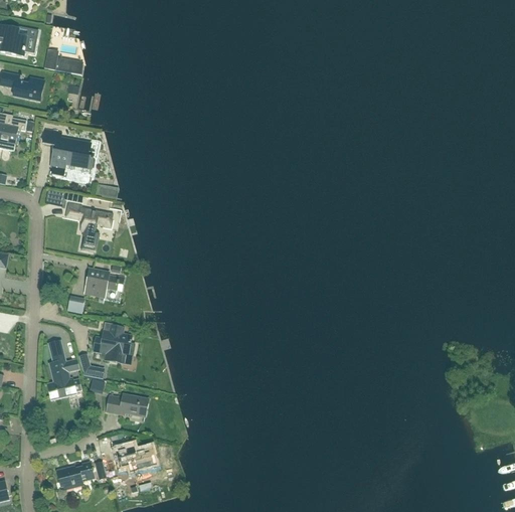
[(1,50),(23,54),(27,35),(18,33),(19,28),(0,24),(0,36),(3,37),(1,50)]
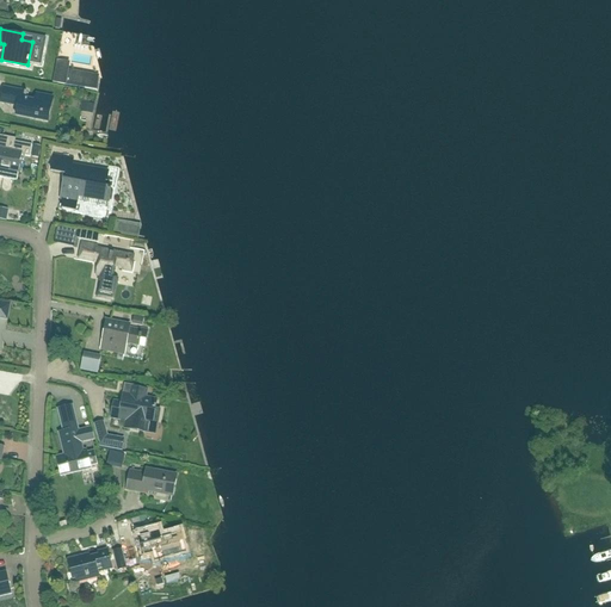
[(16,113),(32,117),(48,121),(49,112),(53,94),(37,92),(35,99),(25,97),(28,90),(4,85),(0,100),(18,104),(16,113)]
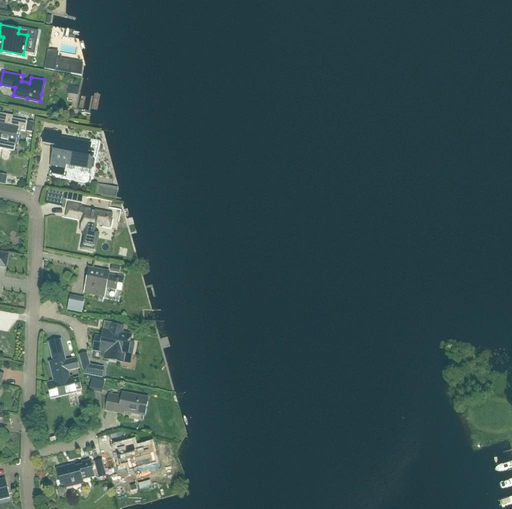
[(75,102),(77,95),(68,93),(66,100),(75,102)]
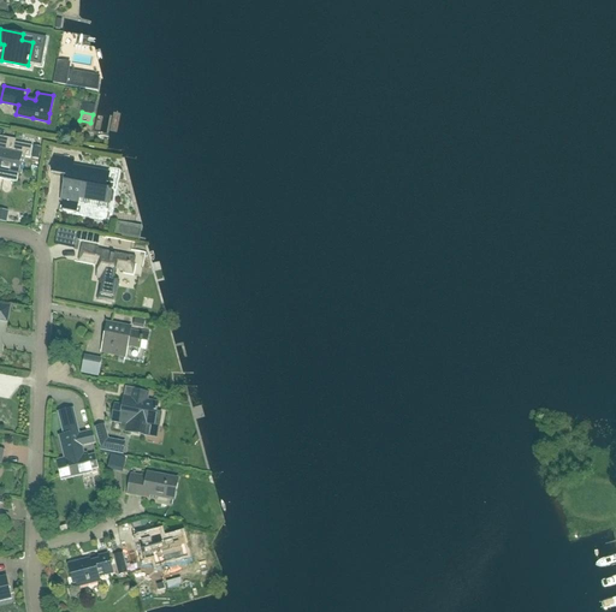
[(0,147),(0,176),(17,179),(22,154),(30,155),(33,143),(16,140),(13,149),(0,147)]
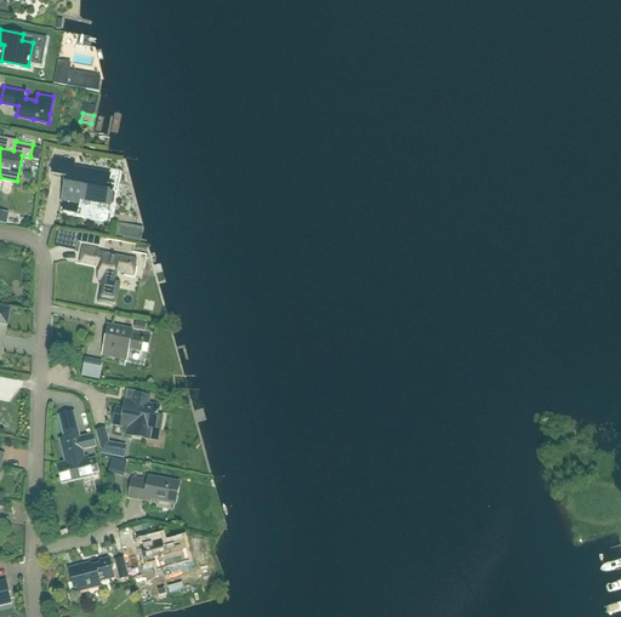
[(108,182),(109,172),(73,165),(74,159),(55,155),(52,172),(67,175),(61,200),(64,200),(63,210),(75,212),(79,198),(110,204),(114,183),(108,182)]
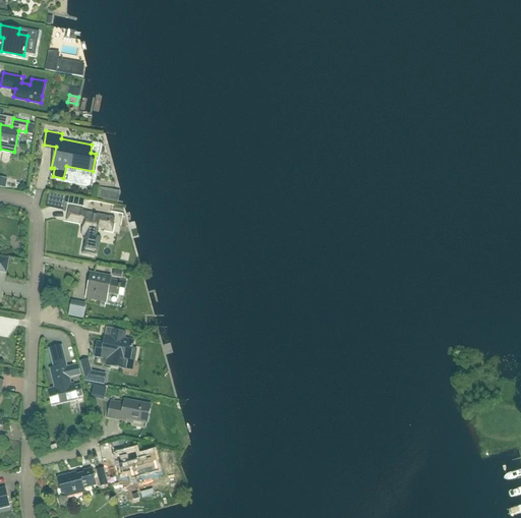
[(120,188),(98,185),(96,199),(117,204),(120,188)]
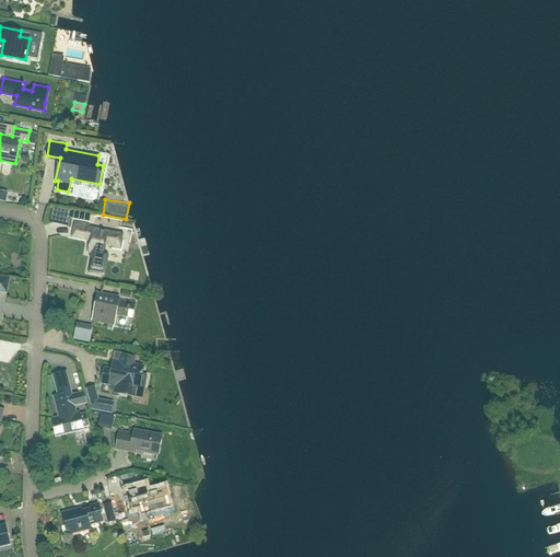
[(71,217),(90,220),(91,212),(72,209),(71,217)]
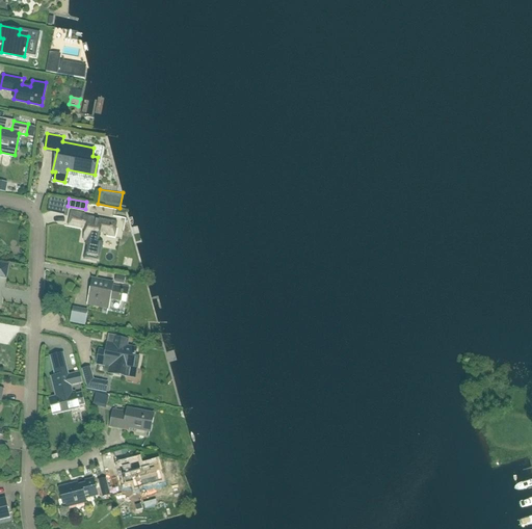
[(67,214),(68,201),(51,200),(49,212),(67,214)]
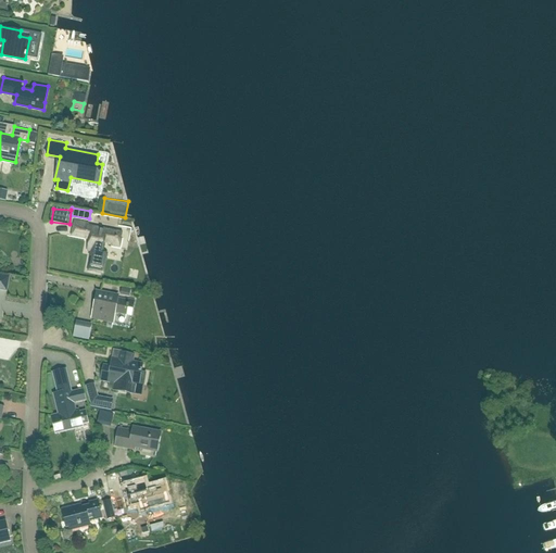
[(89,222),(75,220),(72,231),(89,235),(87,248),(92,250),(88,268),(103,271),(106,252),(103,252),(105,240),(113,242),(113,246),(122,247),(124,237),(121,236),(122,230),(88,224),(89,222)]
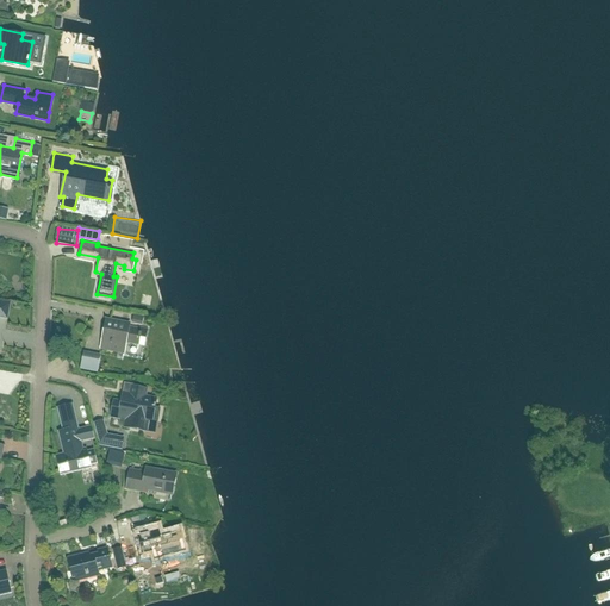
[(10,301),(0,299),(0,314),(7,317),(10,301)]
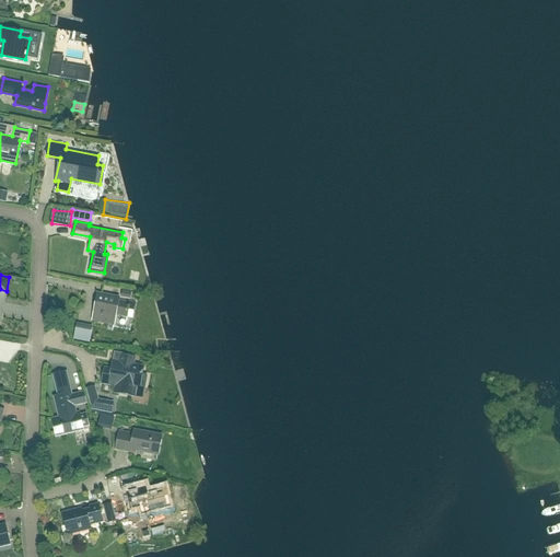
[(116,312),(128,314),(132,315),(136,301),(130,300),(129,301),(118,299),(119,296),(98,291),(93,318),(114,323),(116,312)]
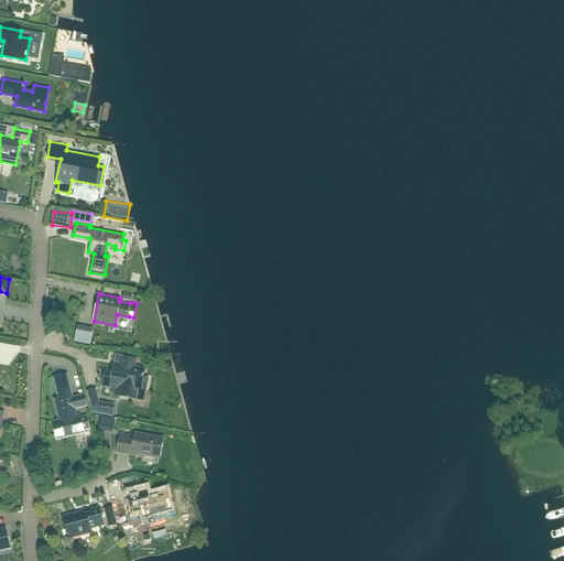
[(93,326),(77,323),(74,338),(89,342),(93,326)]
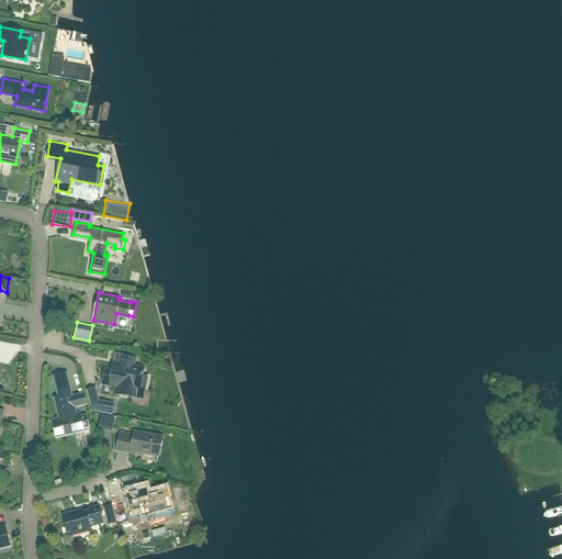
[(0,343),(0,361),(12,364),(14,345),(0,343)]
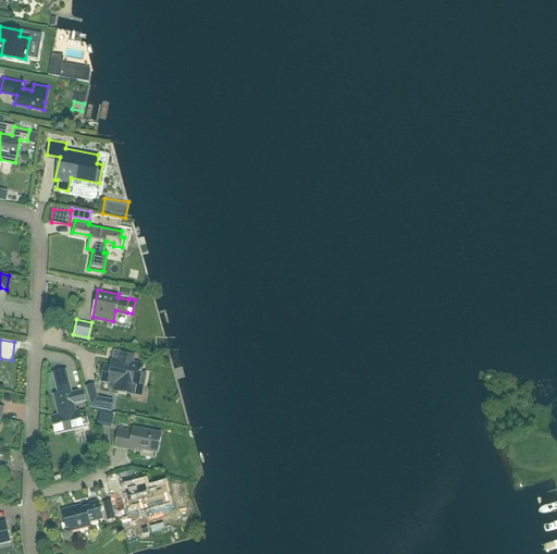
[(115,381),(113,388),(132,391),(133,381),(144,383),(146,371),(141,370),(141,368),(143,364),(132,361),(133,355),(121,353),(120,359),(113,358),(112,365),(104,364),(102,378),(115,381)]
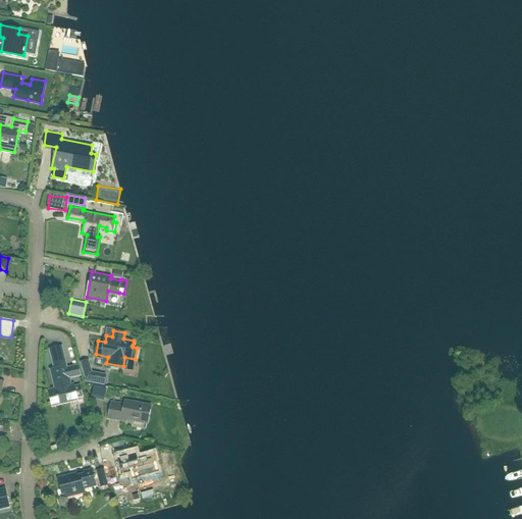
[(80,382),(73,384),(72,381),(70,382),(69,377),(81,374),(77,362),(66,364),(66,363),(50,367),(55,386),(49,387),(53,404),(76,398),(76,396),(83,394),(80,382)]
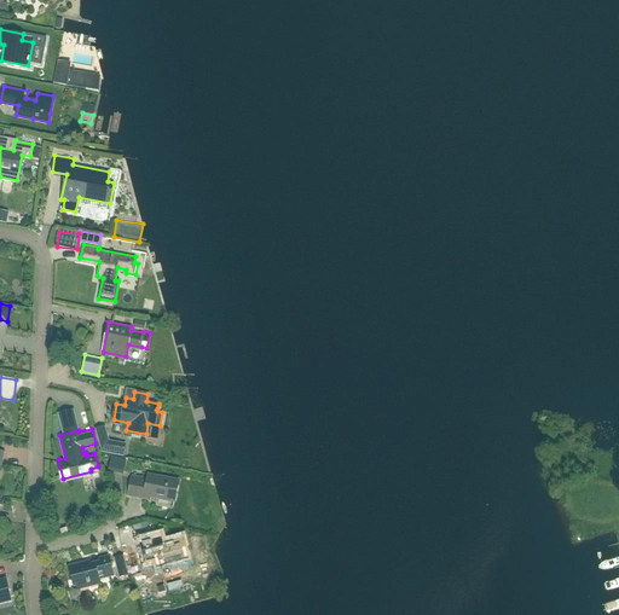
[(123,451),(126,442),(109,440),(100,441),(102,447),(123,451)]
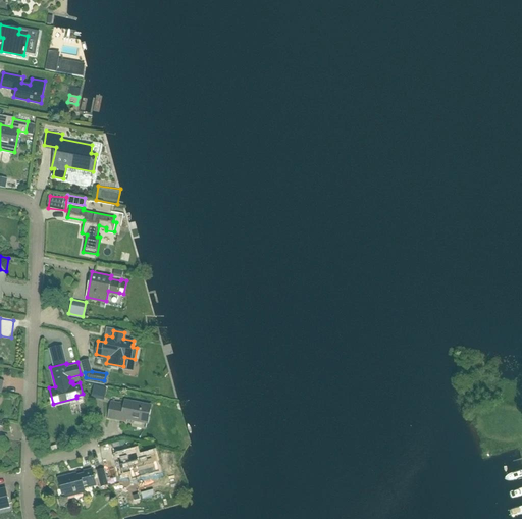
[(106,385),(93,383),(91,396),(104,399),(106,385)]
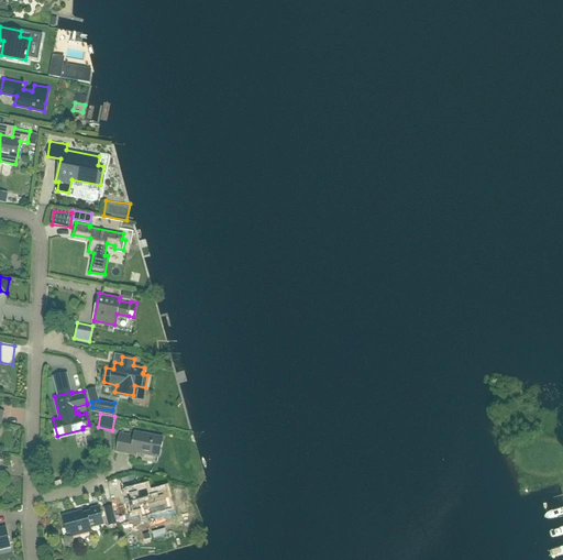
[(136,450),(158,454),(163,436),(135,431),(134,436),(120,432),(117,450),(135,453),(136,450)]
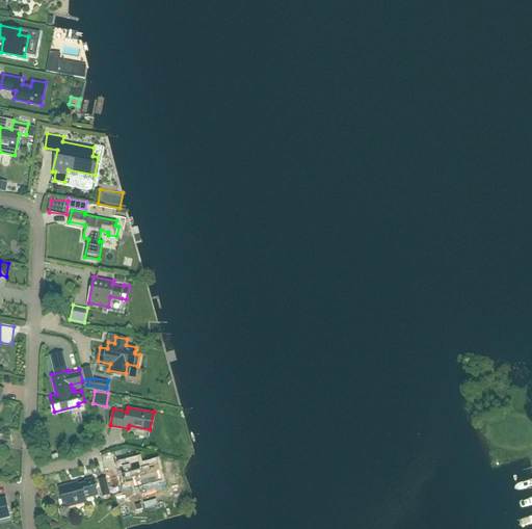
[(125,482),(134,480),(136,486),(161,480),(156,463),(134,469),(132,461),(121,465),(125,482)]
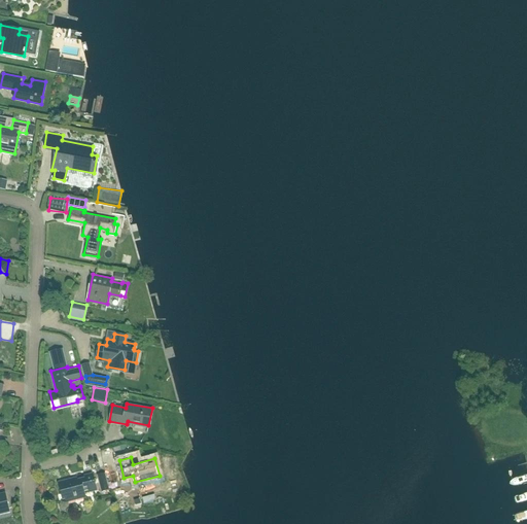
[(109,488),(105,472),(98,474),(102,490),(109,488)]
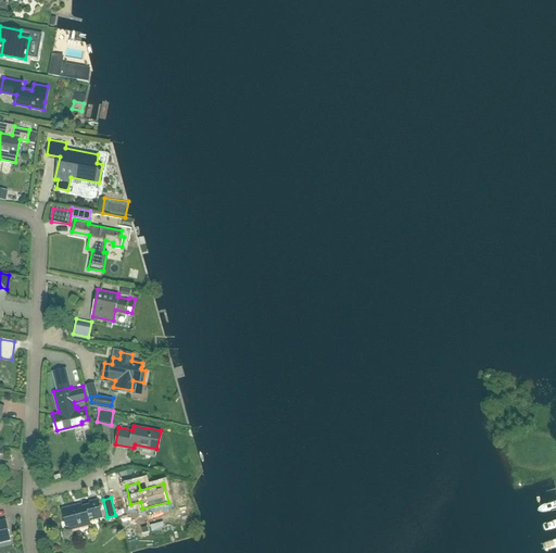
[(70,528),(90,523),(89,518),(102,515),(98,499),(89,501),(90,503),(81,505),(81,503),(62,507),(64,519),(67,518),(70,528)]
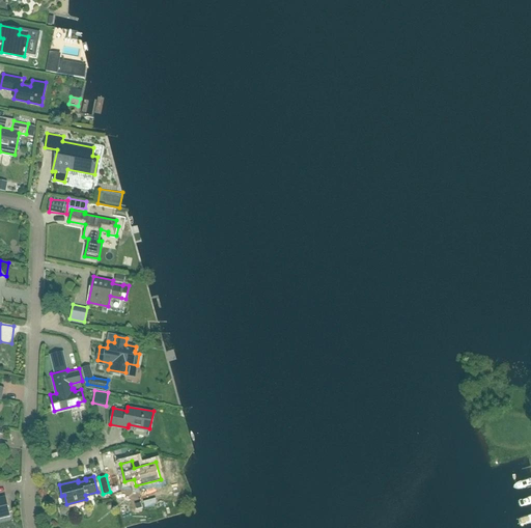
[(126,503),(120,482),(110,485),(115,505),(126,503)]
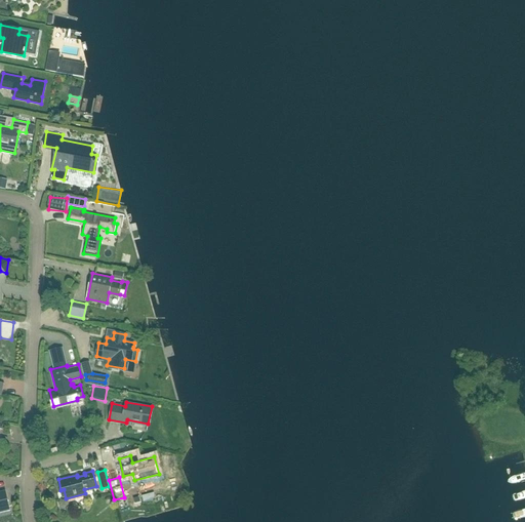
[(0,511),(10,509),(9,506),(6,492),(5,489),(0,490),(0,511)]
